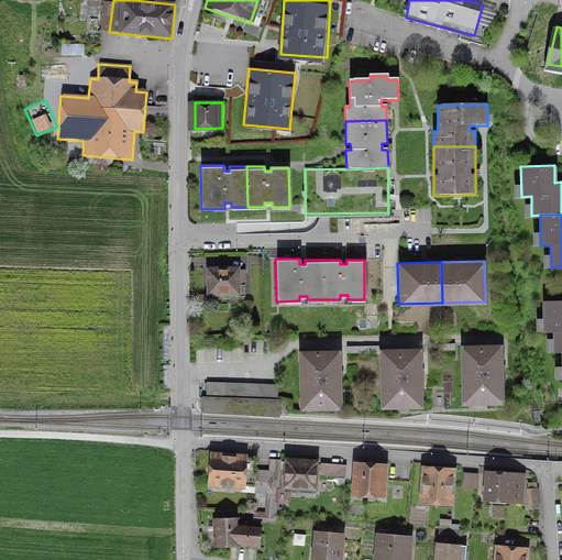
[(242,267),(208,267),(208,296),(242,297),(242,267)]
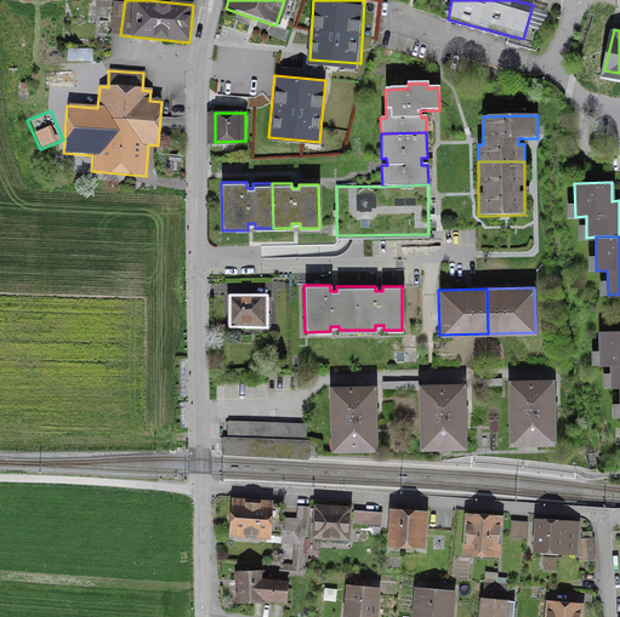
[(610,384),(619,384),(619,383),(619,330),(599,331),(599,364),(610,364),(610,384)]
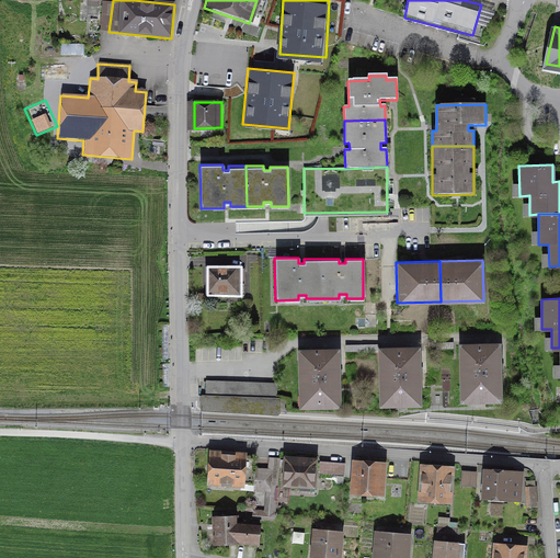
[(501,342),(458,343),(460,403),(502,402),(501,342)]
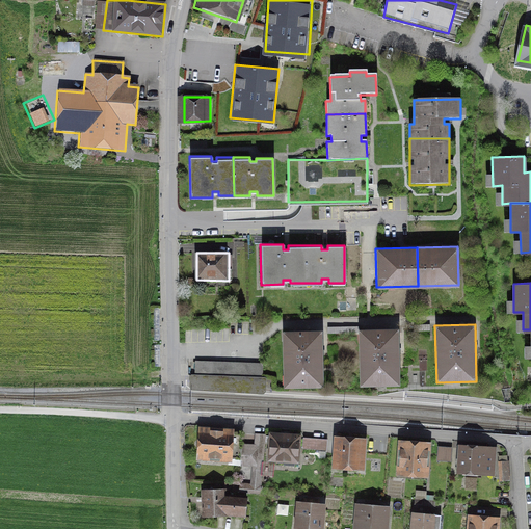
[(398,328),(359,329),(360,386),(399,385),(398,328)]
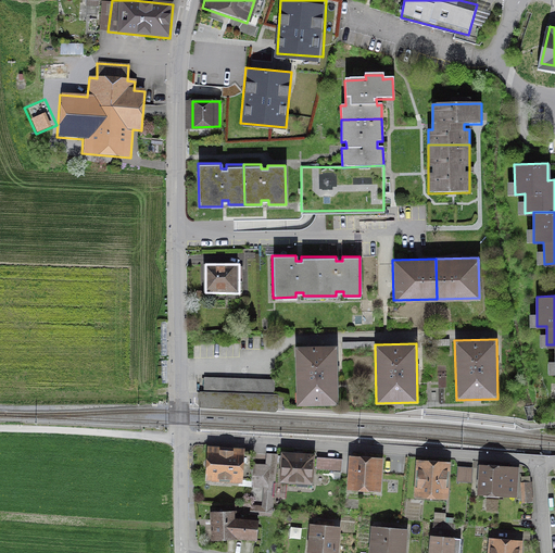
[(337,344),(294,347),(295,404),(338,403),(337,344)]
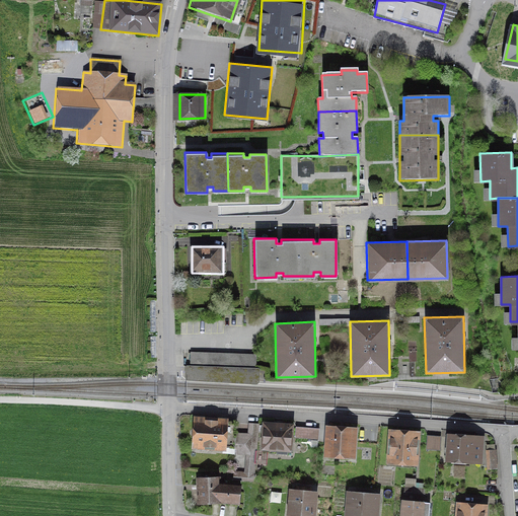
[(255,351),(190,349),(189,362),(189,364),(219,365),(254,366),(254,365),(255,351)]
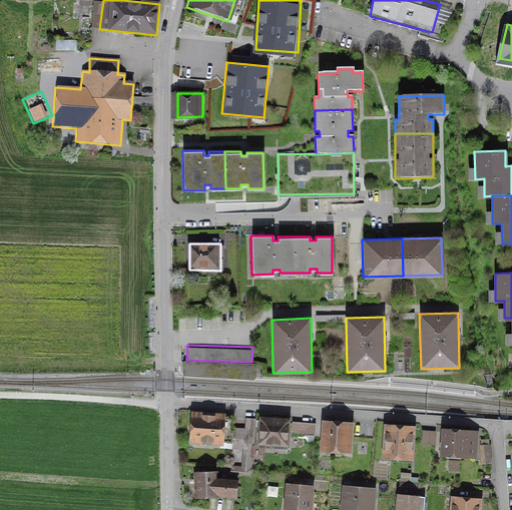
[(182,360),(181,370),(182,371),(183,372),(184,373),(185,373),(252,377),(253,376),(256,375),(256,374),(257,362),(256,362),(256,361),(254,361),(251,361),(251,362),(216,361),(186,360),(186,358),(183,358),(182,359),(182,360)]
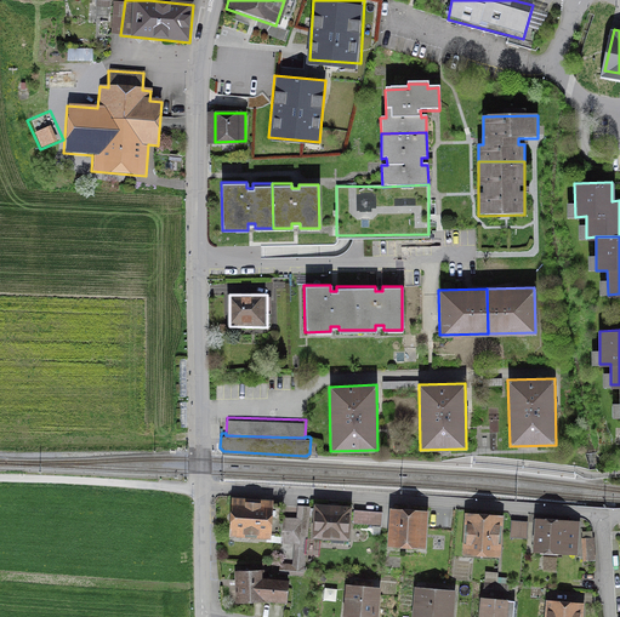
[(282,501),(232,498),(229,530),(279,533),(278,537),(295,538),(294,561),(302,561),(306,504),(297,503),(296,518),(280,516),(282,501)]
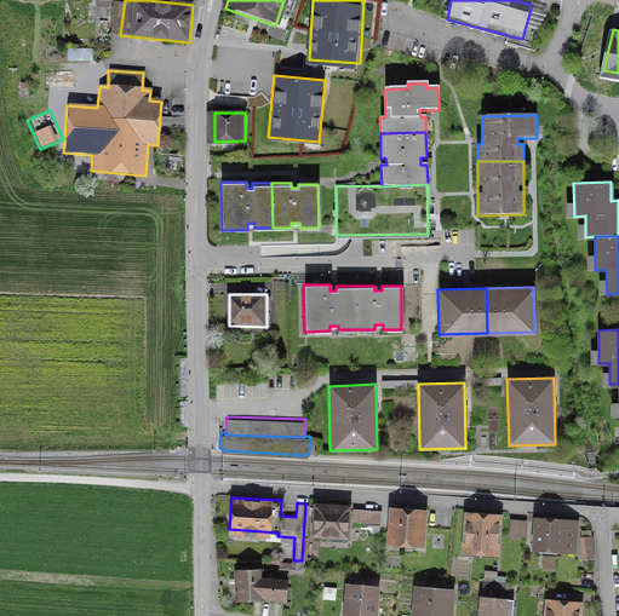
[(350,505),(313,502),(310,537),(348,540),(350,505)]
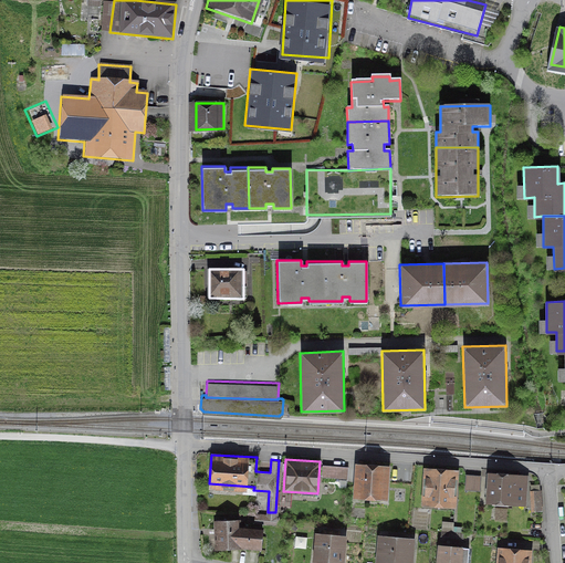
[(321,462),(321,475),(347,475),(347,462),(321,462)]
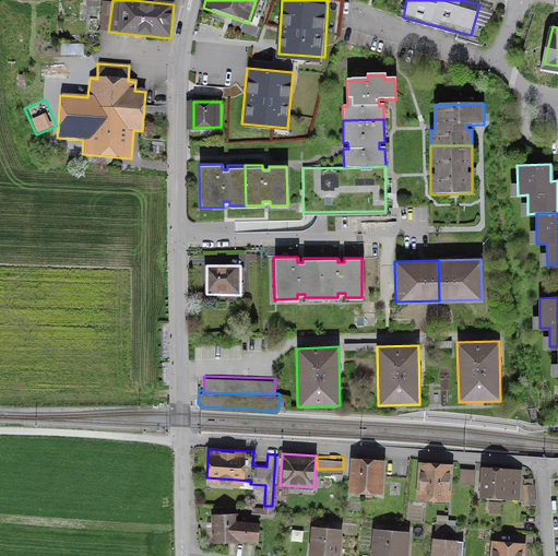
[(384,460),(351,457),(347,491),(382,494),(384,460)]
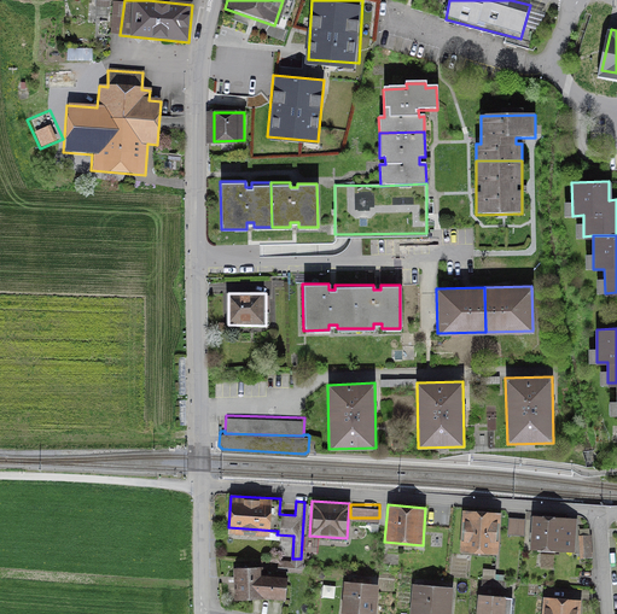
[(500,513),(463,510),(460,551),(498,554),(500,513)]
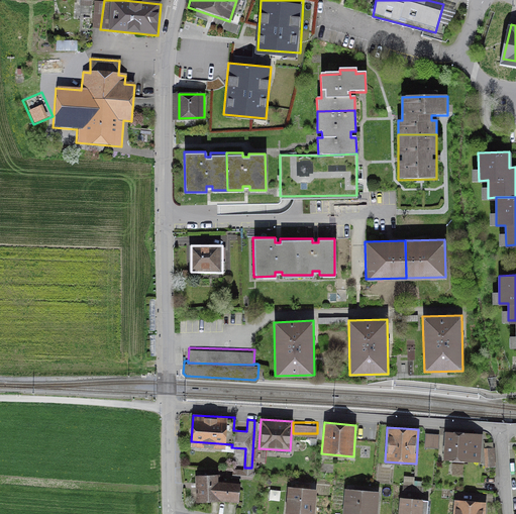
[(438,444),(439,430),(425,430),(424,443),(438,444)]
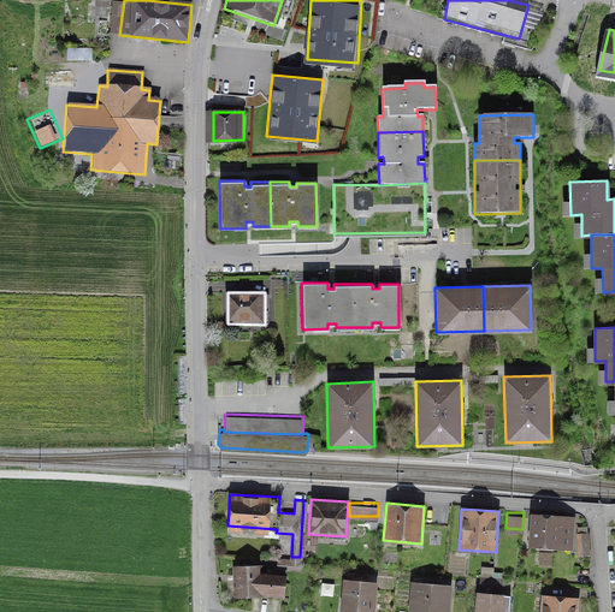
[(573,517),(530,514),(527,546),(571,550),(573,517)]
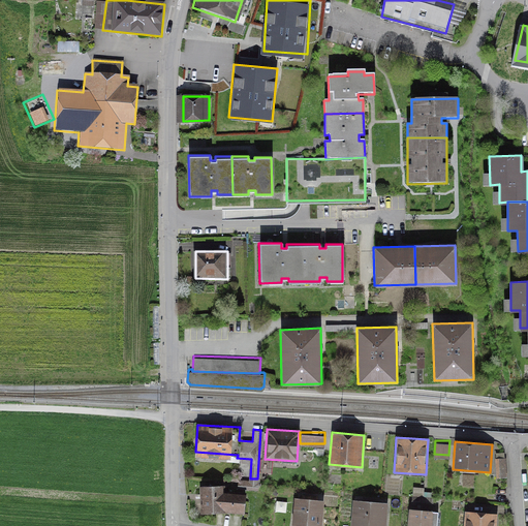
[(504,474),(502,451),(495,451),(497,474),(504,474)]
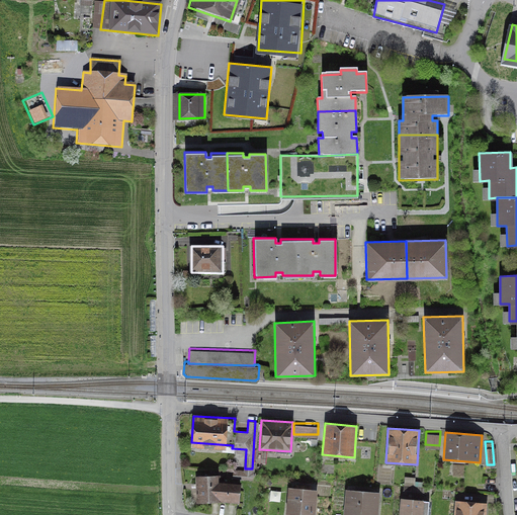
[(239,484),(218,482),(218,476),(196,476),(198,503),(219,501),(237,503),(239,484)]
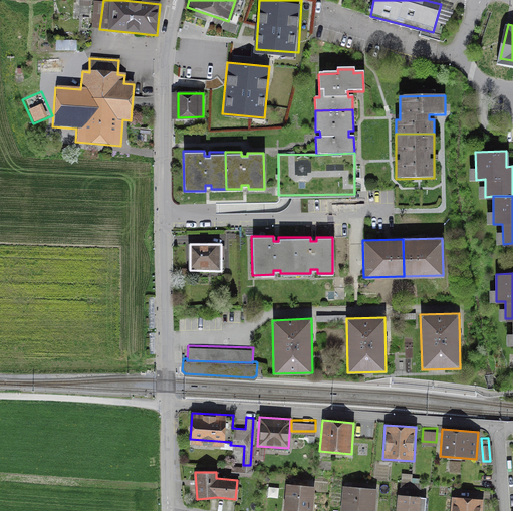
[(411,475),(401,475),(400,483),(411,483),(411,475)]
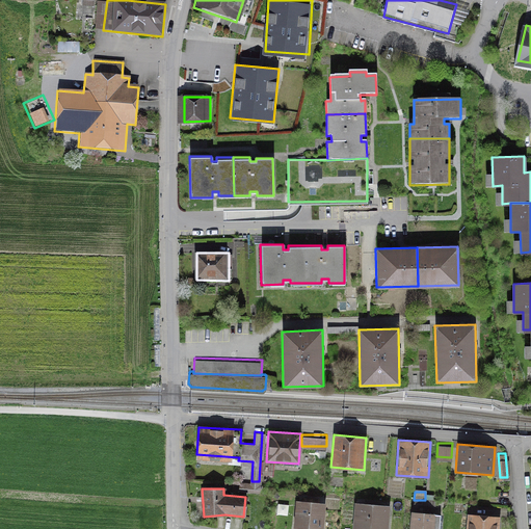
[(322,528),(325,504),(295,501),(293,528),(297,528),(322,528)]
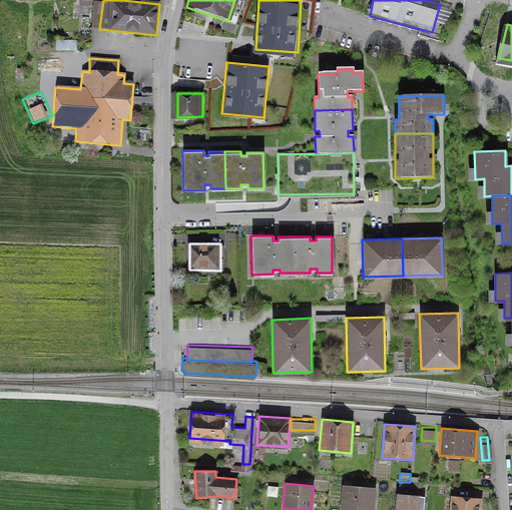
[(373,509),(375,488),(342,485),(340,509),(373,509)]
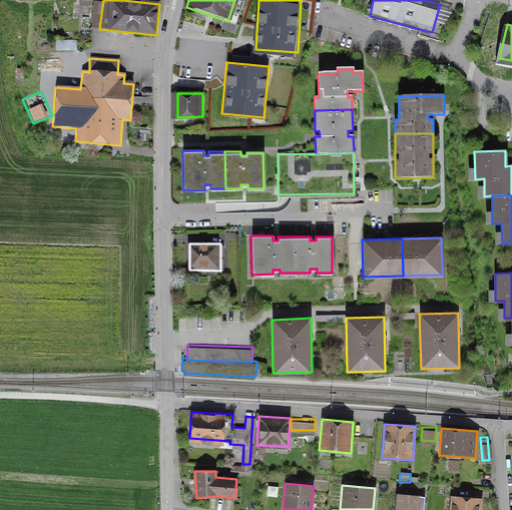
[(419,509),(421,496),(397,494),(395,509),(419,509)]
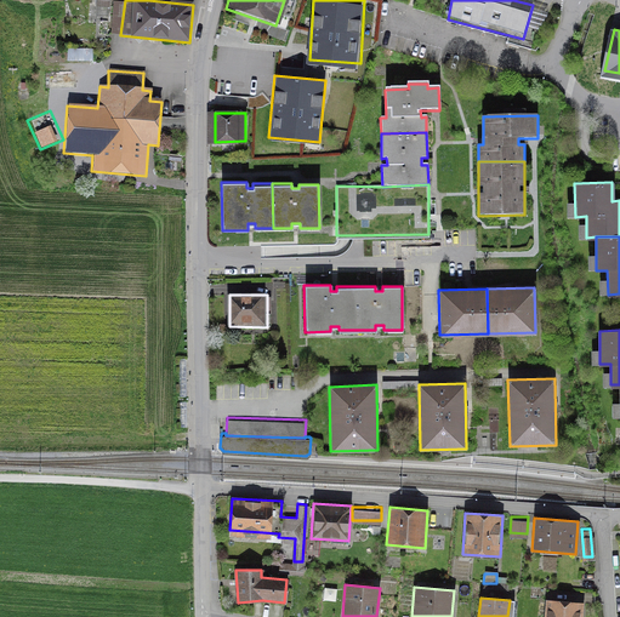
[(581,616),(582,604),(546,600),(544,616),(581,616)]
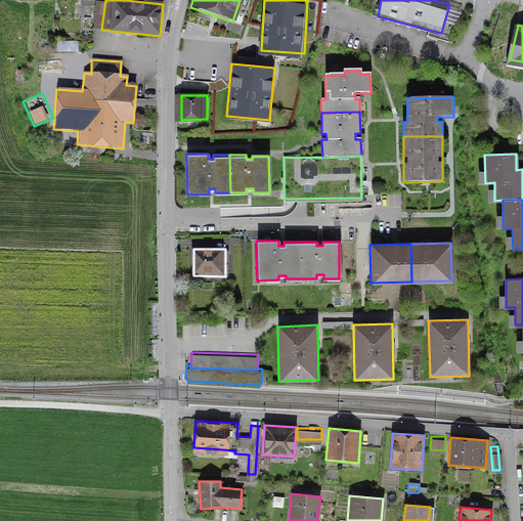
All buildings are outlined.
